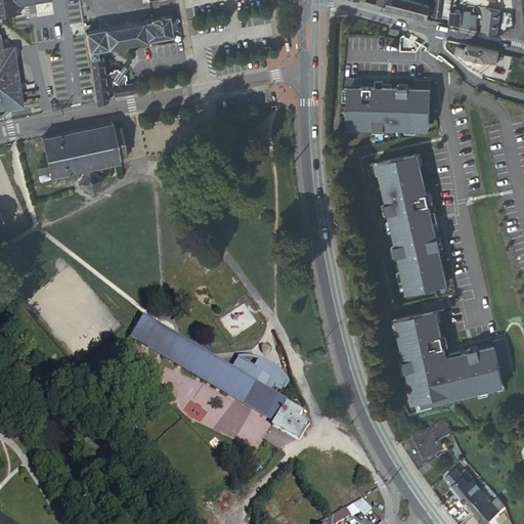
[(19,0),(0,0),(0,16),(22,13),(20,5),(19,0)]
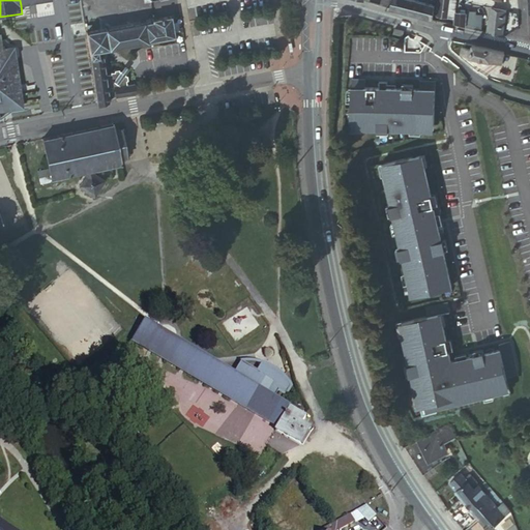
[(382,0),(382,4),(391,6),(391,8),(434,20),(434,4),(420,1),(417,0),(382,0)]
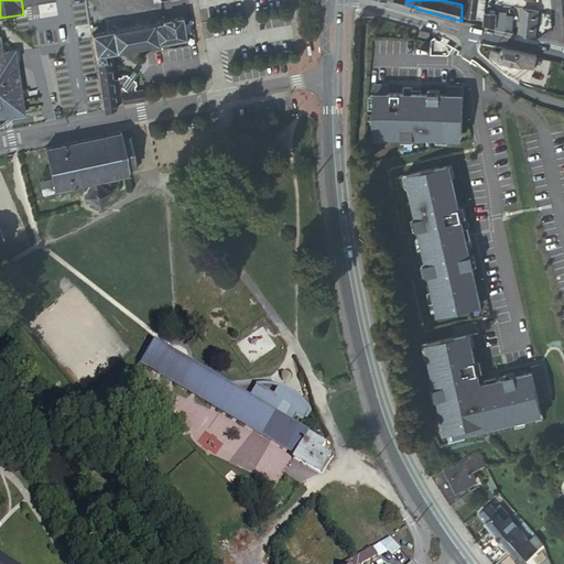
[(477,0),(466,0),(466,18),(477,19),(477,14),(477,0)]
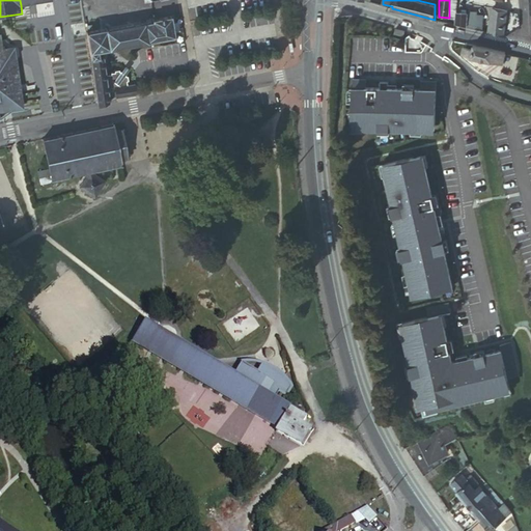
[(458,0),(449,0),(449,14),(456,12),(458,14),(458,0)]
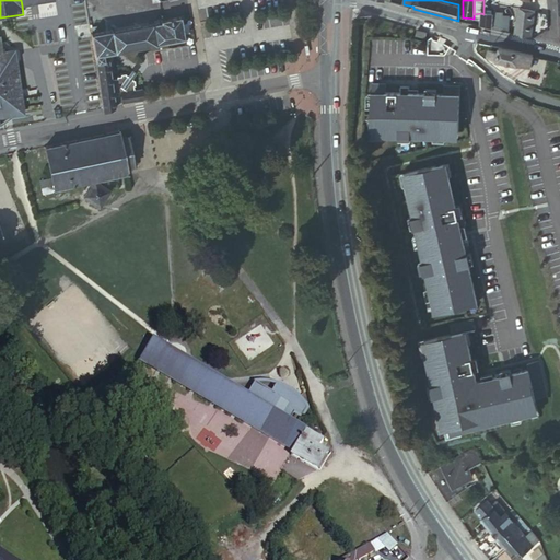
[(485,0),(485,9),(492,10),(493,10),(493,0),(485,0)]
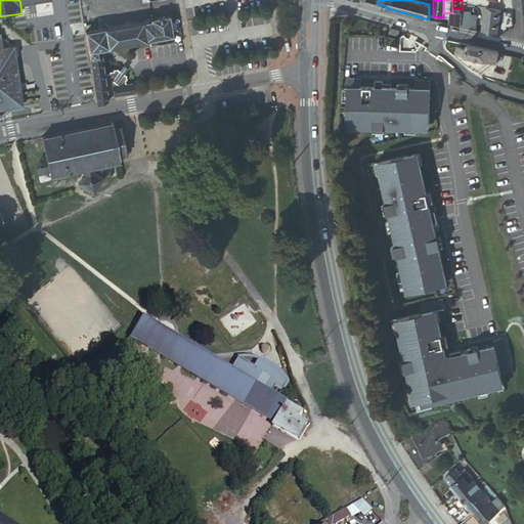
[(450,25),(453,25),(460,27),(461,9),(453,8),(453,13),(452,13),(450,12),(450,25)]
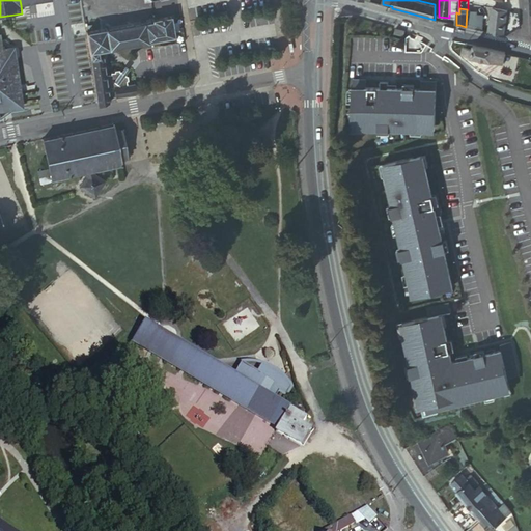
[(490,32),(504,35),(508,10),(494,8),(490,32)]
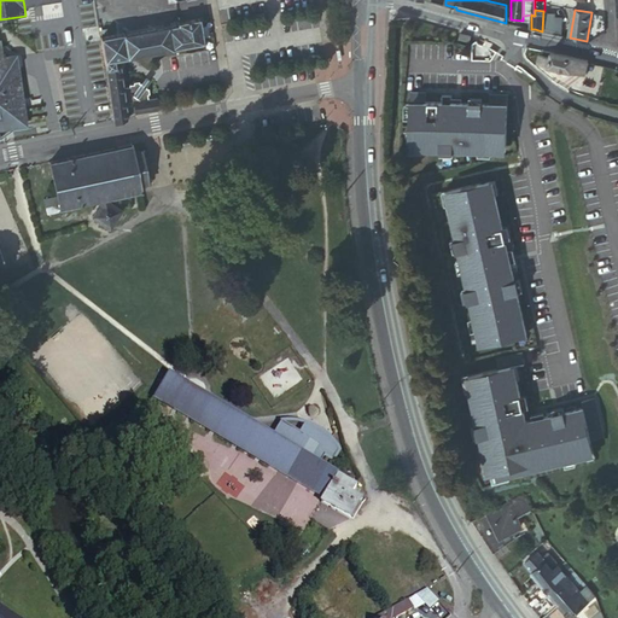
[(544,31),(554,34),(555,15),(544,13),(544,31)]
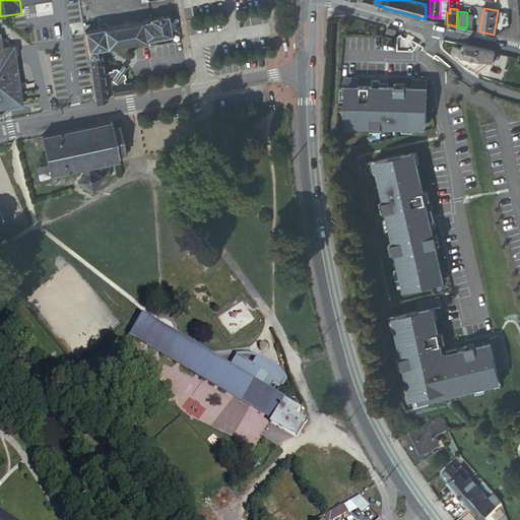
[(88,48),(89,56),(96,54),(95,48),(172,35),(169,15),(150,18),(150,20),(106,27),(105,26),(85,30),(88,48)]
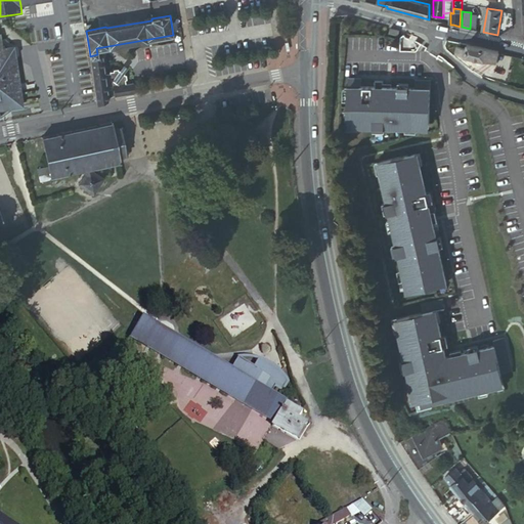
[(86,31),(85,24),(60,28),(62,39),(64,52),(89,48),(86,31)]
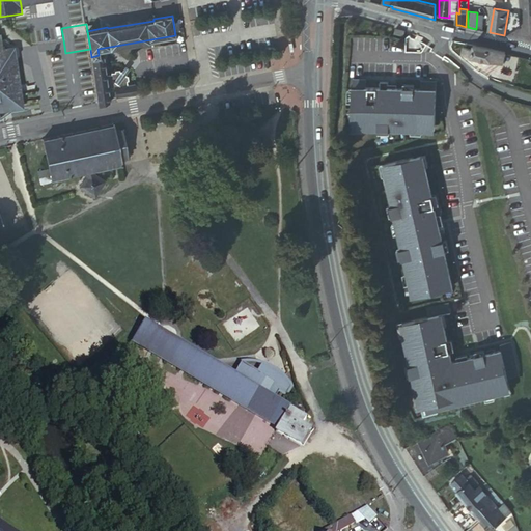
[(65,53),(63,39),(56,42),(58,54),(65,53)]
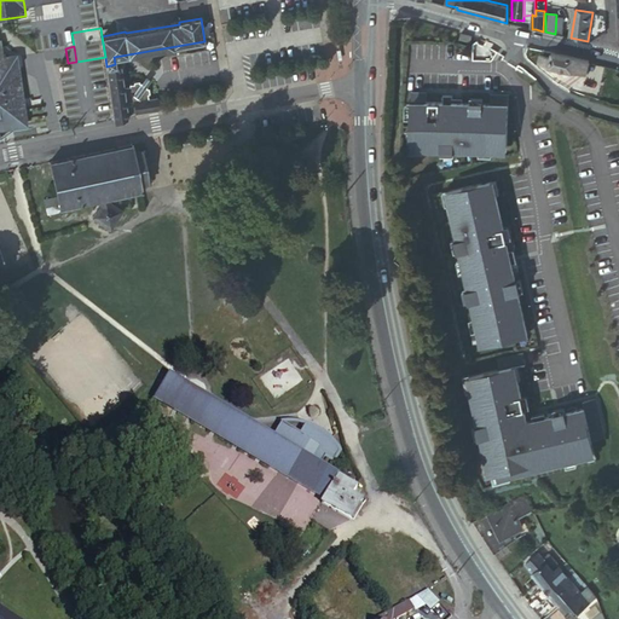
[(589,61),(553,52),(551,57),(539,55),(538,61),(541,61),(539,65),(585,75),(586,71),(590,73),(591,69),(588,68),(589,61)]
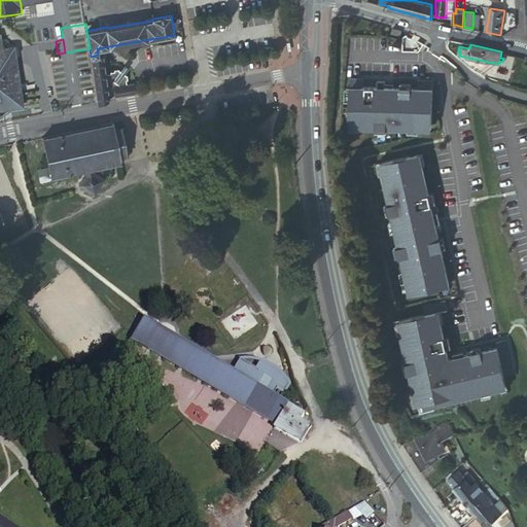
[(0,50),(0,77),(7,110),(22,109),(13,54),(4,55),(3,50),(0,50)]
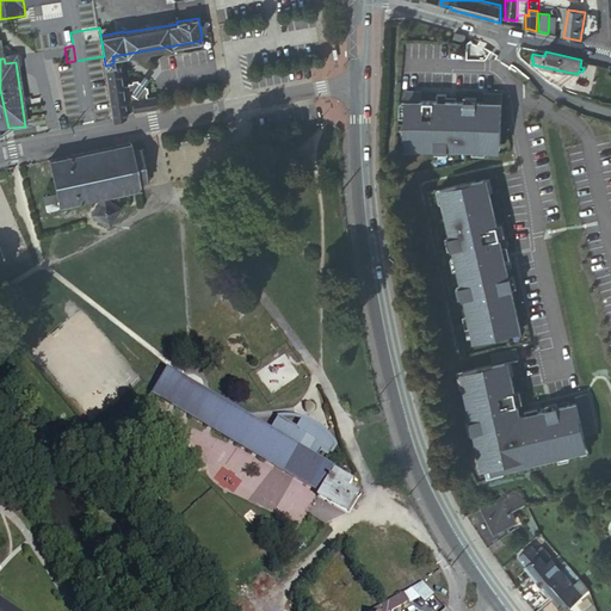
[(105,66),(110,94),(123,92),(122,84),(118,63),(113,63),(105,66)]
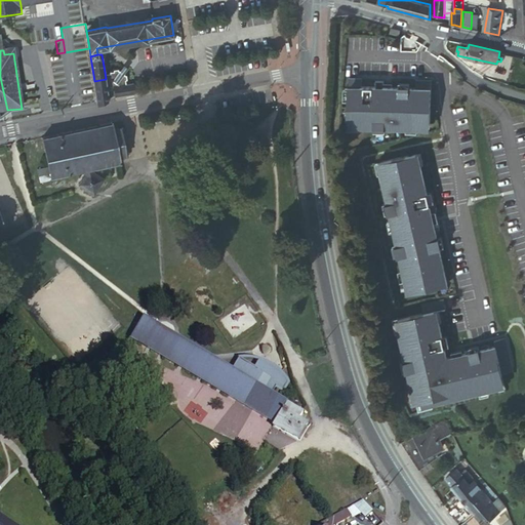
[(115,93),(115,94),(115,95),(136,90),(134,81),(127,82),(126,78),(128,78),(127,73),(126,73),(125,69),(122,67),(120,67),(114,68),(114,69),(109,70),(110,71),(105,72),(106,79),(108,95),(115,93)]
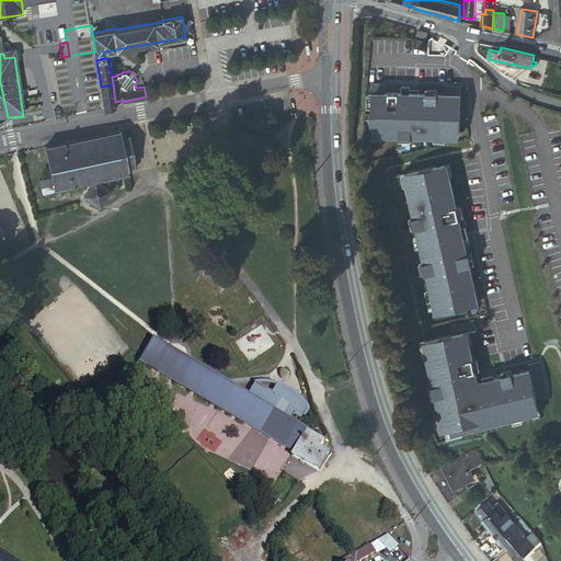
[(375,83),(374,134),(386,134),(386,136),(448,137),(448,132),(461,133),(462,87),(446,86),(446,94),(412,93),(412,87),(403,87),(403,93),(388,92),(389,83),(375,83)]
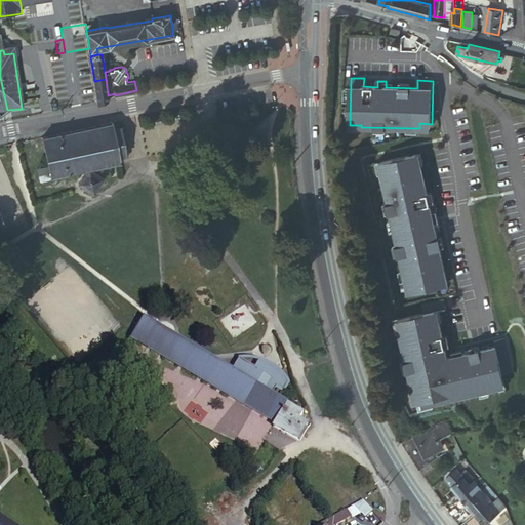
[(94,81),(97,101),(97,102),(109,97),(108,95),(106,79),(94,81)]
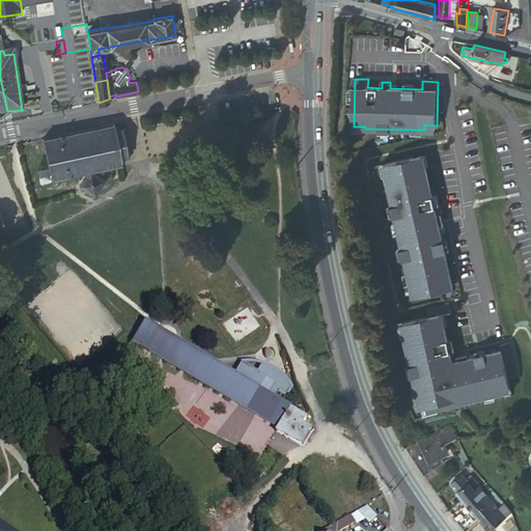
[(115,130),(114,123),(43,138),(45,145),(49,168),(51,177),(86,170),(93,169),(122,164),(121,158),(132,156),(135,152),(135,150),(131,131),(129,129),(126,129),(115,130)]
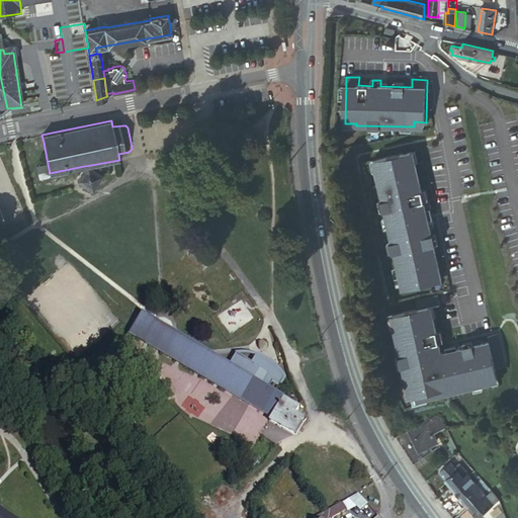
[(326,133),(336,134),(336,122),(326,121),(326,133)]
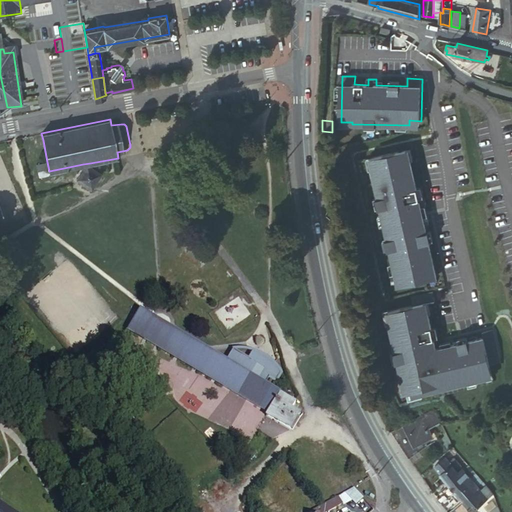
[(47,162),(43,140),(35,142),(39,163),(40,163),(47,162)]
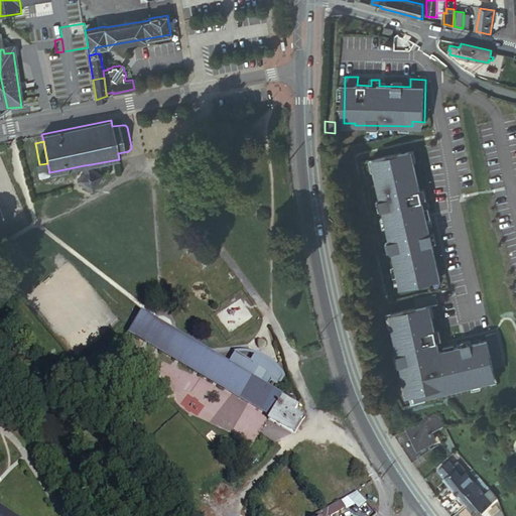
[(378,170),(377,170),(403,287),(442,278),(426,209),(430,208),(428,200),(424,201),(415,161),(413,162),(411,151),(376,159),(378,170)]
